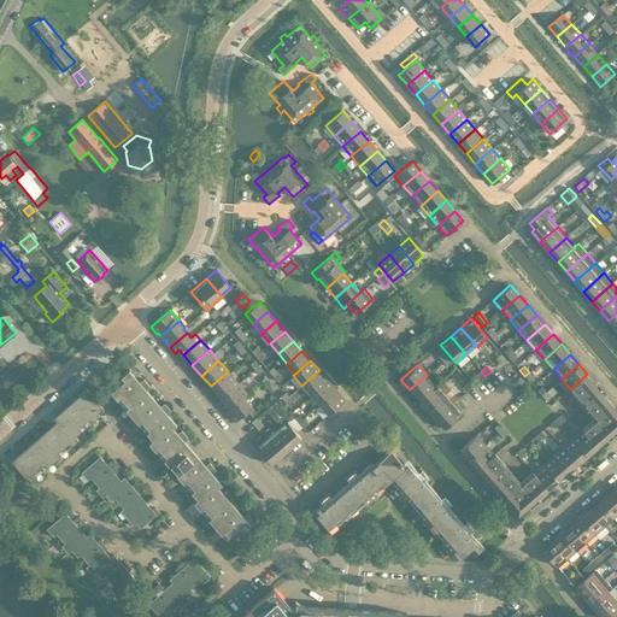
[(136,383),(130,376),(133,374),(129,369),(121,376),(124,381),(111,392),(122,404),(133,416),(142,428),(153,440),(150,442),(160,456),(171,468),(171,466),(177,474),(177,475),(177,476),(180,479),(182,481),(188,487),(198,499),(194,503),(205,515),(216,527),(225,539),(228,538),(229,539),(229,540),(235,547),(239,544),(239,542),(240,541),(241,542),(246,538),(242,532),(251,524),(248,522),(251,521),(252,518),(247,513),(246,515),(242,516),(240,517),(234,511),(228,504),(230,503),(229,501),(233,497),(230,493),(227,489),(222,492),(221,491),(218,493),(213,487),(217,483),(211,477),(213,475),(212,474),(216,469),(212,465),(210,462),(205,465),(204,464),(201,465),(199,463),(189,452),(183,445),(186,442),(184,441),(188,438),(184,434),(182,430),(177,433),(176,432),(174,434),(169,428),(172,424),(166,417),(168,416),(166,415),(170,410),(168,406),(164,403),(159,406),(159,405),(157,406),(151,400),(145,393),(147,392),(146,391),(150,386),(147,382),(144,378),(139,381),(136,383)]
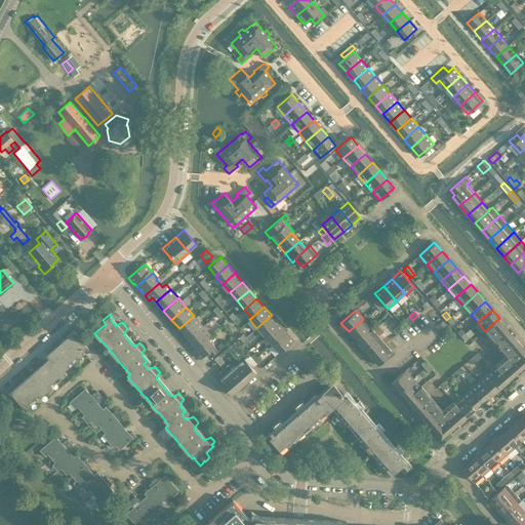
[(265,336),(279,324),(272,315),(256,328),(265,336)]
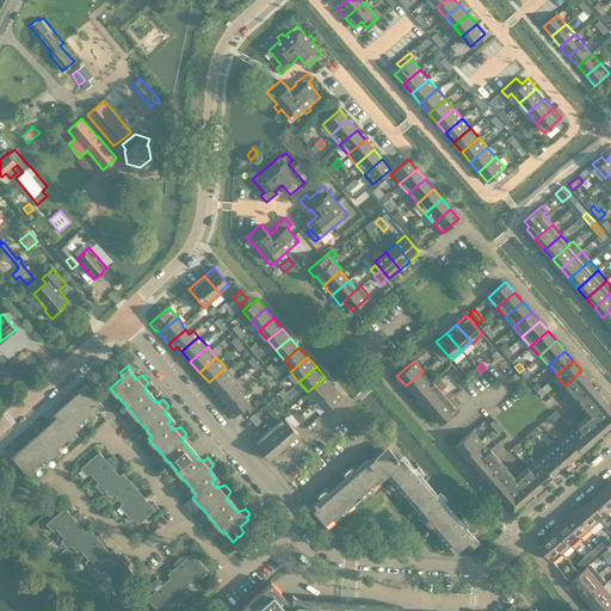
[(218,393),(235,378),(226,368),(209,382),(218,393)]
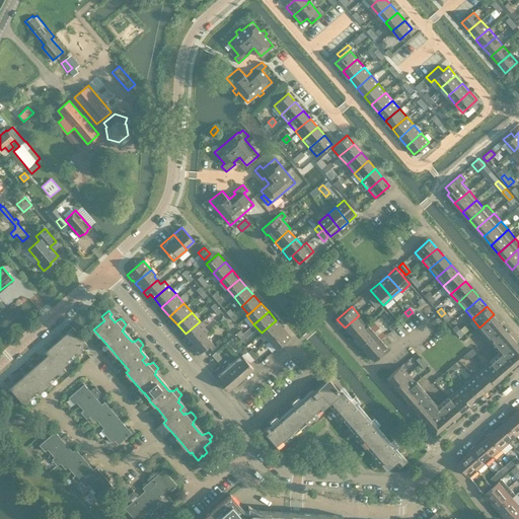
[(352,336),(366,323),(359,315),(345,327),(352,336)]
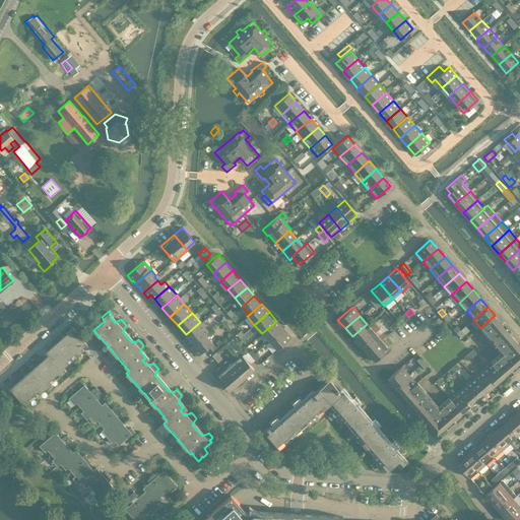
[(506,330),(494,316),(480,328),(479,327),(478,328),(488,339),(500,352),(514,340),(506,330)]
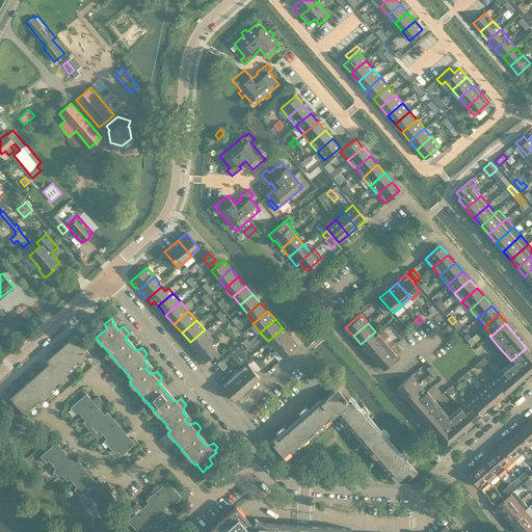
[(275,349),(290,337),(283,328),(268,341),(275,349)]
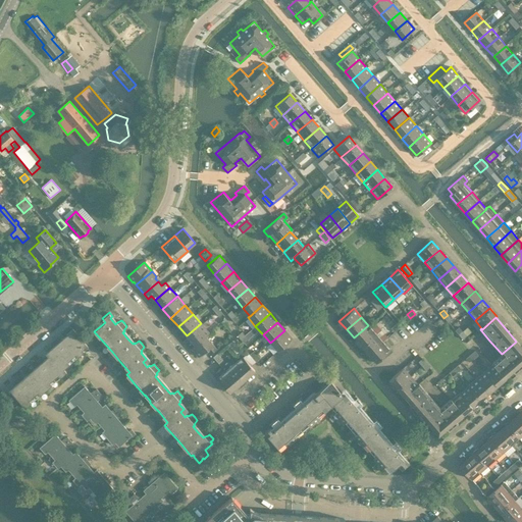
[(205,336),(209,333),(201,323),(187,335),(194,345),(205,336)]
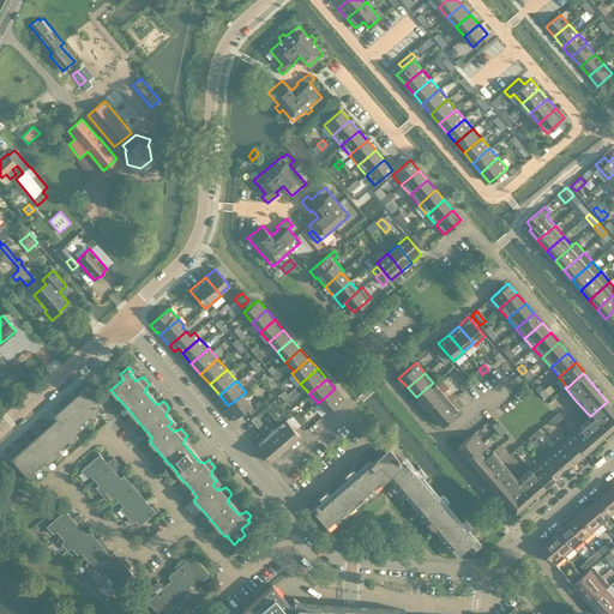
[(463,391),(470,385),(465,380),(459,386),(463,391)]
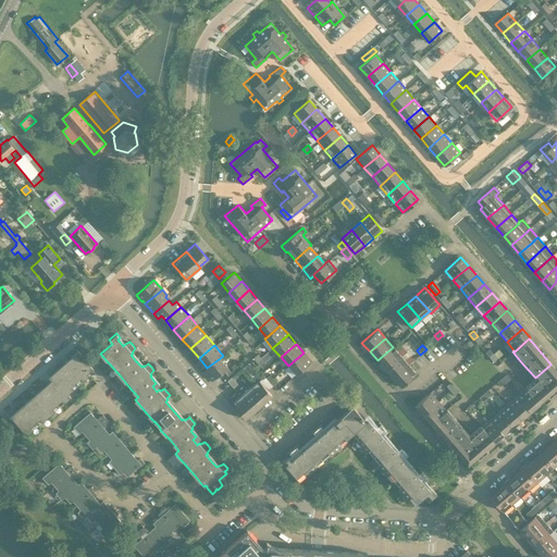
[(385,370),(400,356),(393,347),(378,360),(385,370)]
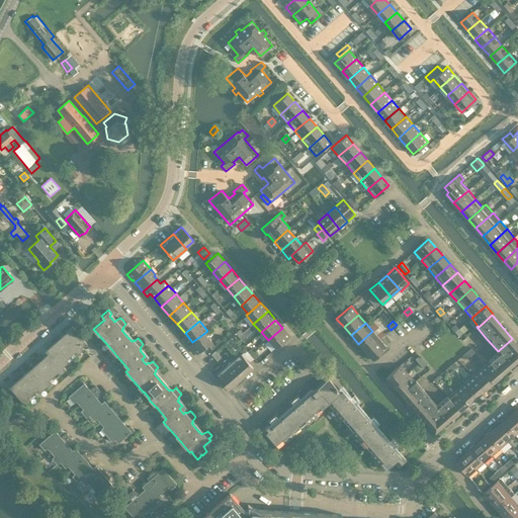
[(82,346),(86,343),(73,327),(66,332),(68,334),(64,338),(62,336),(61,337),(58,334),(52,339),(54,343),(53,344),(55,346),(49,351),(52,354),(47,358),(45,357),(44,357),(40,354),(34,359),(36,363),(35,364),(36,366),(25,376),(24,374),(23,375),(19,372),(14,377),(16,381),(15,382),(17,383),(11,389),(24,405),(66,369),(64,366),(83,349),(82,346)]
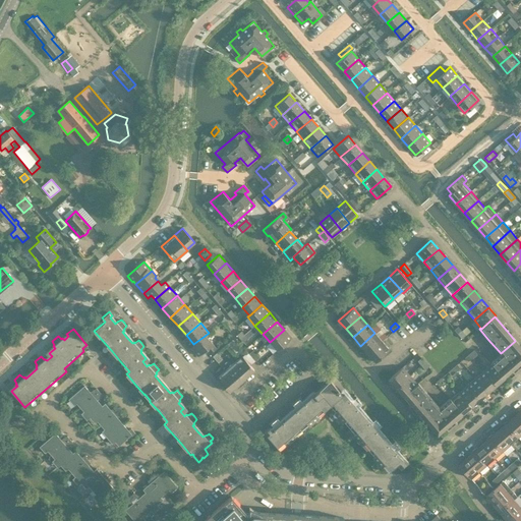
[(277,350),(291,338),(284,330),(270,342),(277,350)]
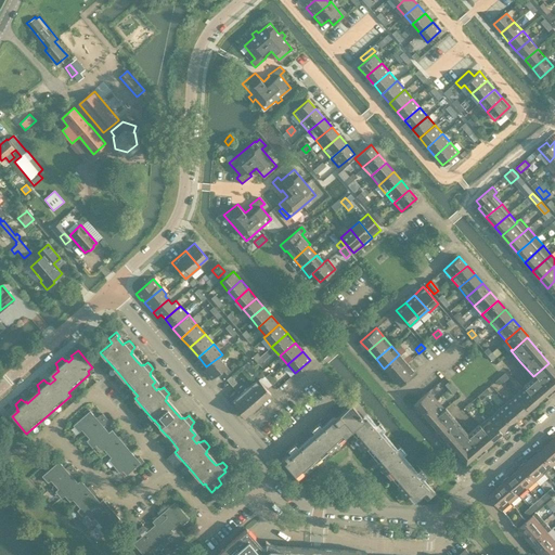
[(391,377),(408,363),(399,355),(384,369),(391,377)]
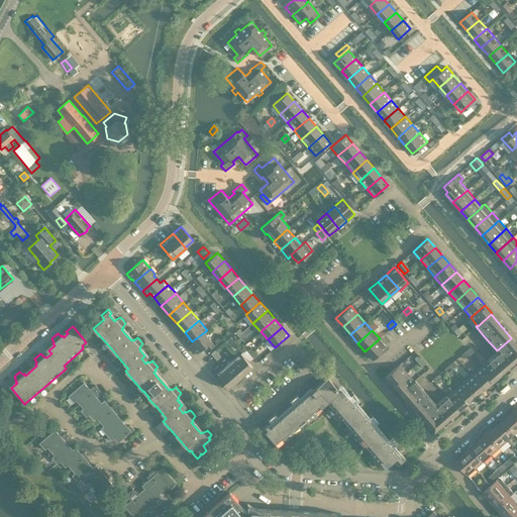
[(214,346),(203,333),(192,341),(189,344),(196,353),(207,344),(211,349),(214,346)]
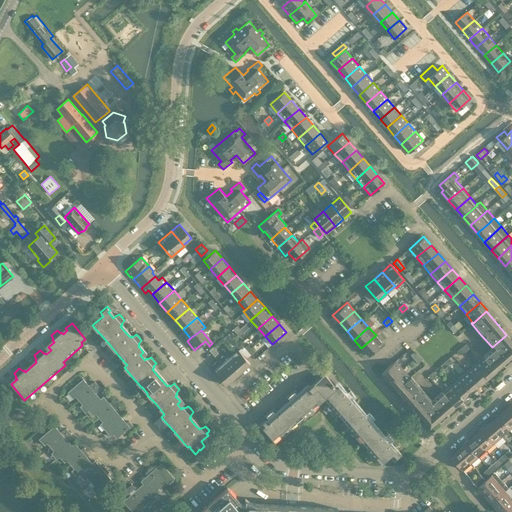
[(368,356),(383,343),(376,335),(361,348),(368,356)]
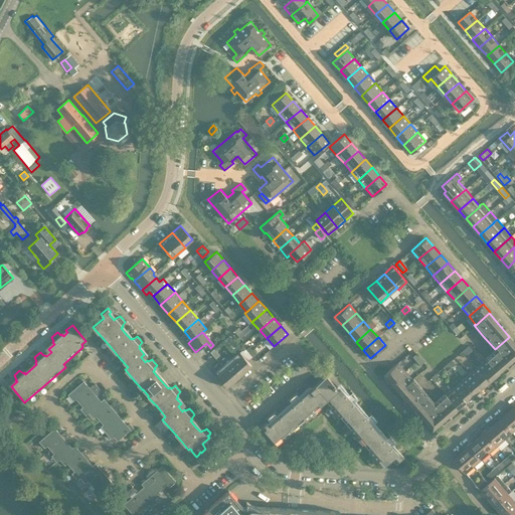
[(514,343),(509,337),(495,349),(485,359),(486,360),(486,359),(497,373),(514,357),(514,343)]
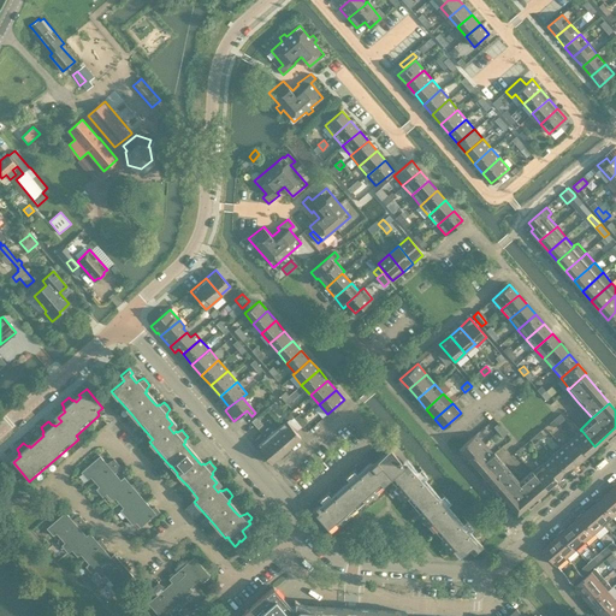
[(301,427),(307,422),(298,414),(294,419),(301,427)]
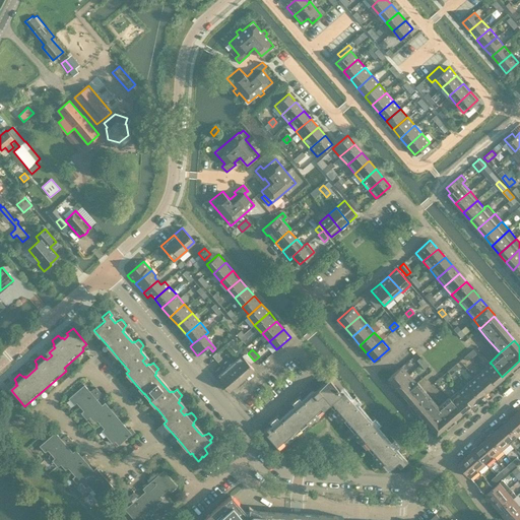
[(470,358),(475,353),(472,349),(467,353),(470,358)]
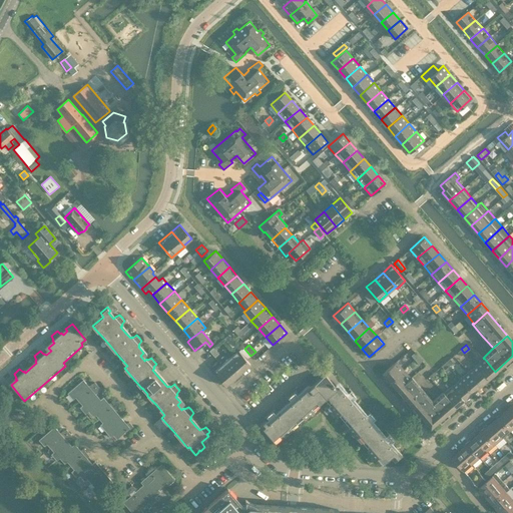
[(213,356),(217,353),(213,347),(209,351),(213,356)]
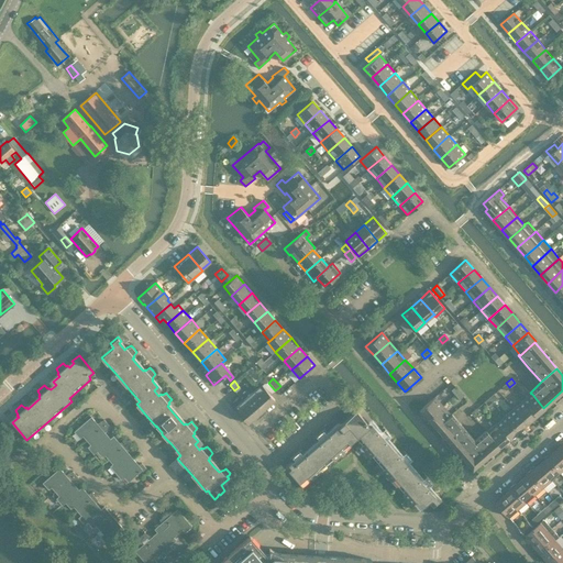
[(247,423),(261,411),(274,400),(261,385),(247,396),(233,408),(247,423)]
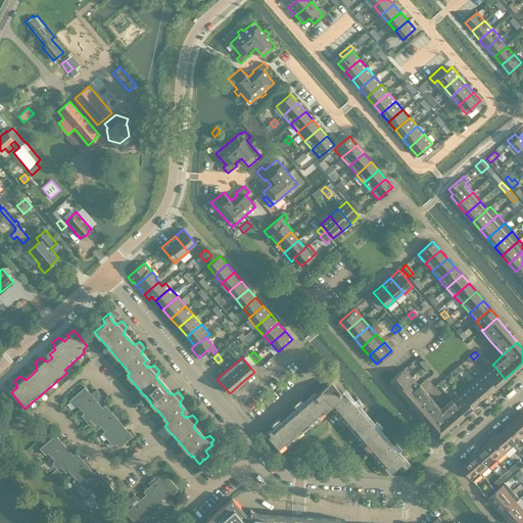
[(506,380),(505,379),(493,365),(493,366),(485,373),(497,387),(506,380)]
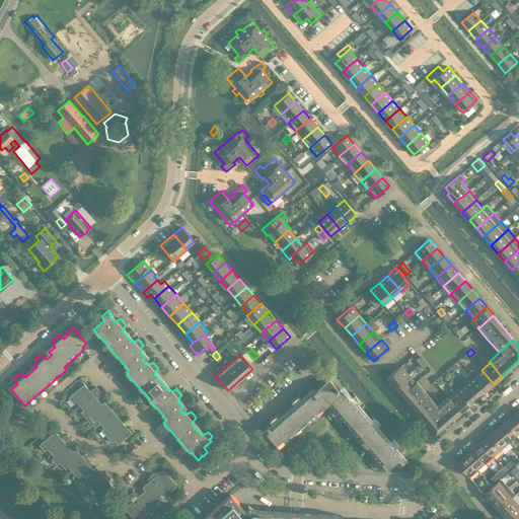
[(453,371),(458,367),(455,363),(450,367),(453,371)]
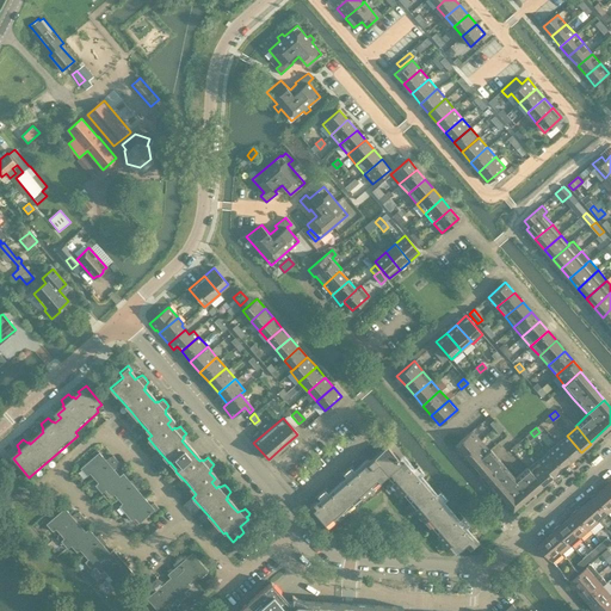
[(463,456),(480,440),(471,431),(458,442),(455,445),(463,456)]
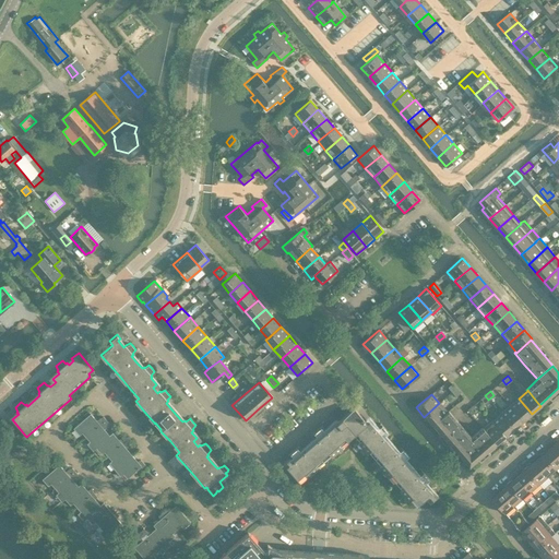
[(523,421),(532,414),(519,399),(509,406),(523,421)]
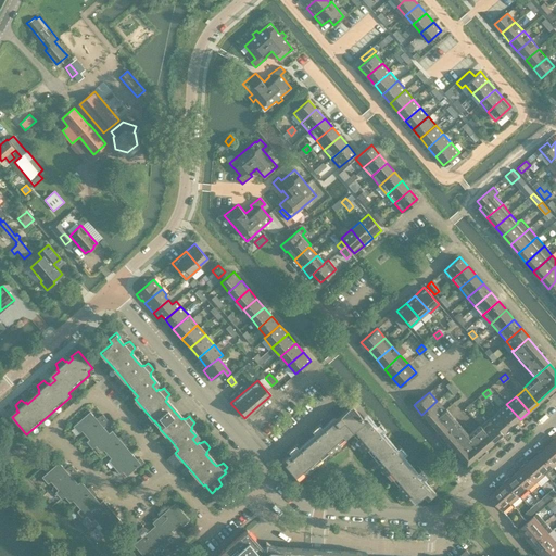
[(444,411),(443,409),(437,401),(421,415),(429,424),(430,422),(444,411)]
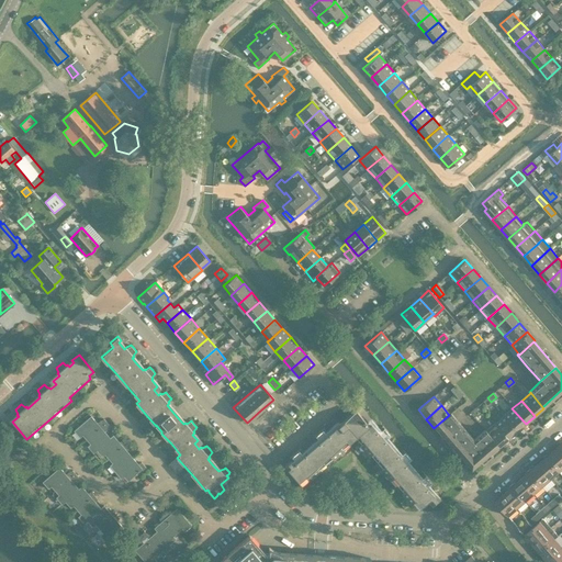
[(516,431),(526,424),(512,408),(503,416),(516,431)]
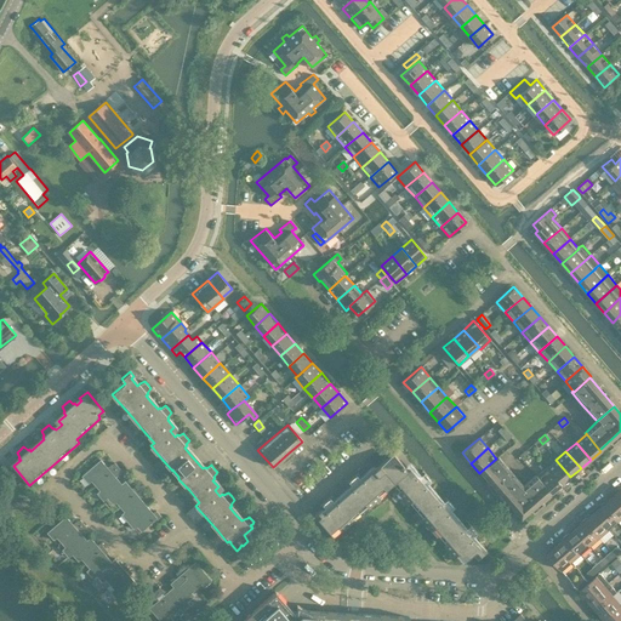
[(406,469),(394,455),(392,455),(371,472),(370,472),(317,518),(331,535),(393,483),(461,563),(473,553),(477,558),(483,552),(409,468),(406,469)]
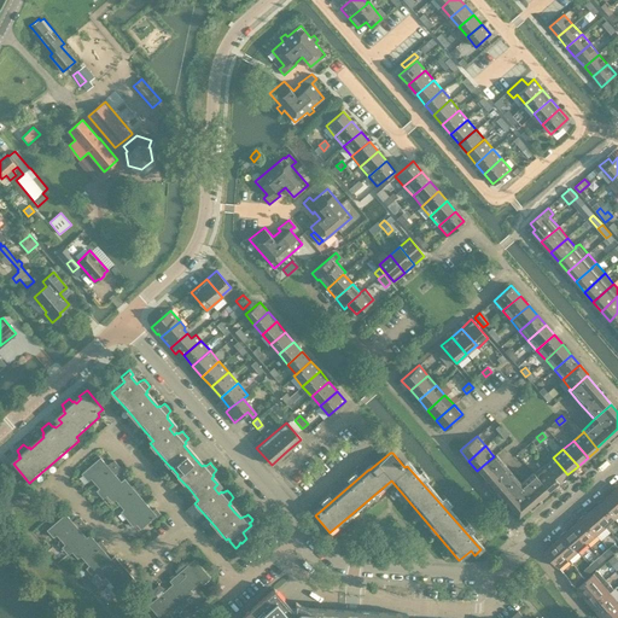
[(502,497),(520,483),(505,466),(494,454),(493,455),(494,456),(478,470),(490,483),(502,497)]
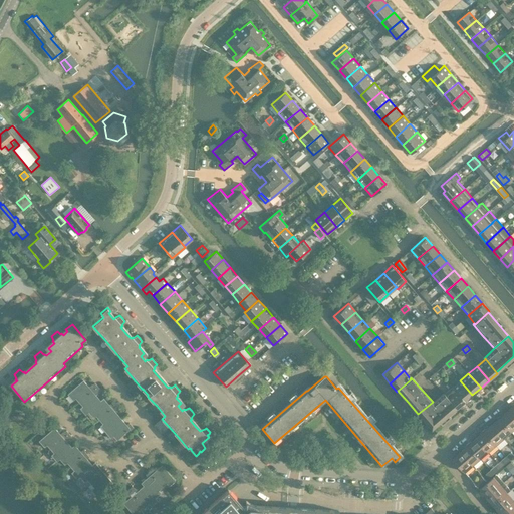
[(95,383),(88,387),(83,380),(67,394),(73,401),(75,399),(79,403),(97,387),(95,383)]
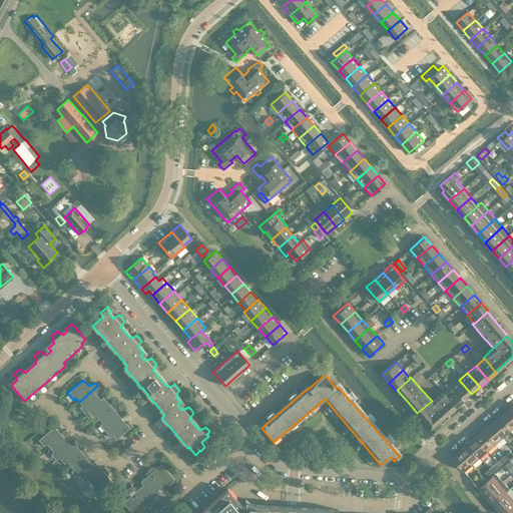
[(464,401),(471,394),(459,380),(451,387),(464,401)]
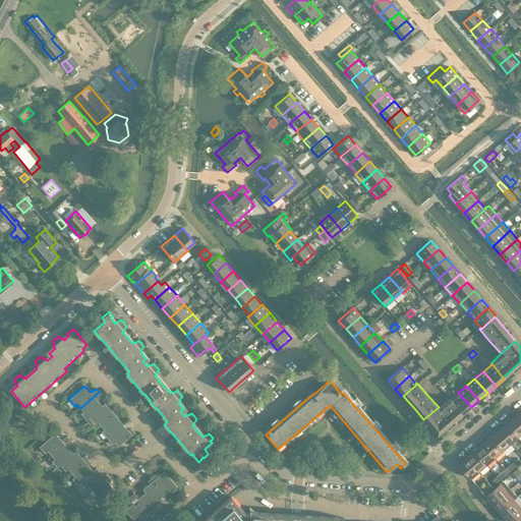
[(98,400),(102,395),(99,392),(80,408),(83,411),(81,413),(87,420),(90,417),(102,406),(98,400)]
